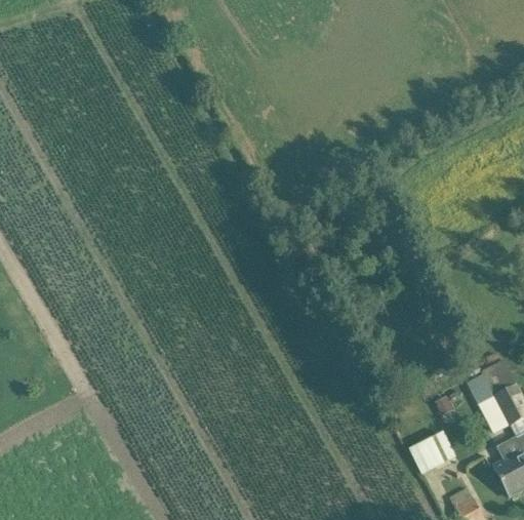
[(473,377),(467,381),(478,402),(477,403),(492,432),(507,424),(478,364),(469,369),(473,377)]
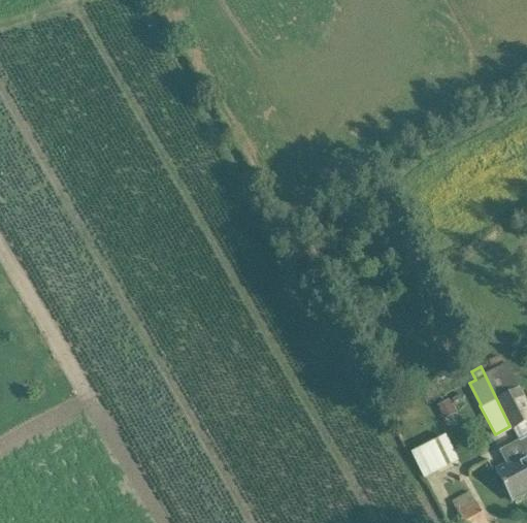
[(526,399),(519,384),(495,396),(509,426),(512,426),(515,433),(516,432),(526,452),(526,450),(526,399)]
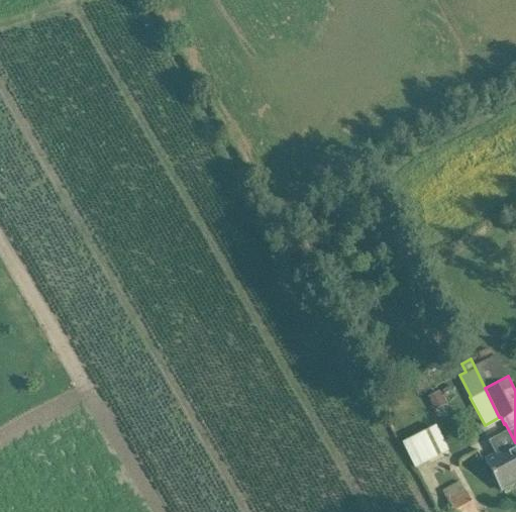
[(414,466),(449,448),(436,423),(402,440),(414,466)]
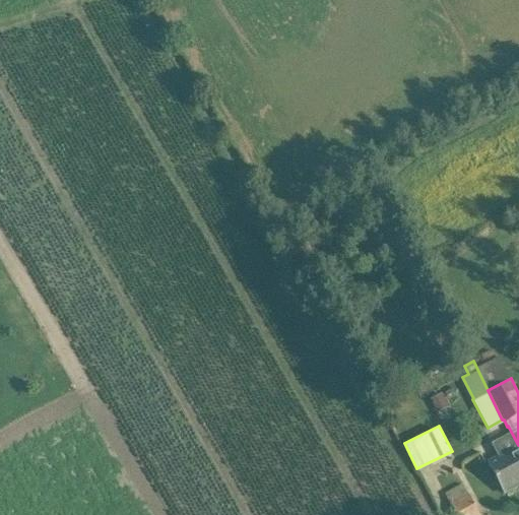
[(499,456),(489,461),(496,473),(495,473),(496,476),(497,475),(505,490),(518,481),(518,443),(518,445),(508,426),(507,427),(510,431),(491,441),(499,456)]
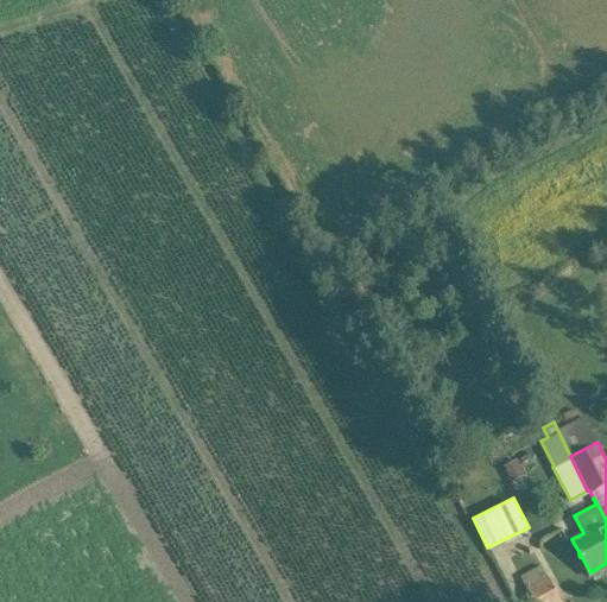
[(535,601),(555,601),(561,599),(548,575),(541,562),(523,571),(530,584),(526,587),(535,601)]
